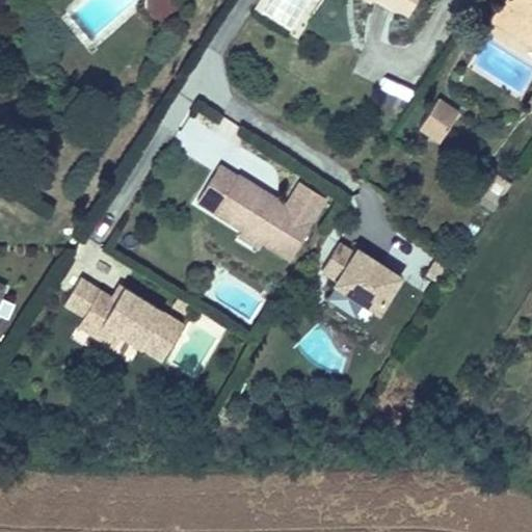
[(143,0),(142,15),(155,26),(171,9),(173,0),(143,0)]
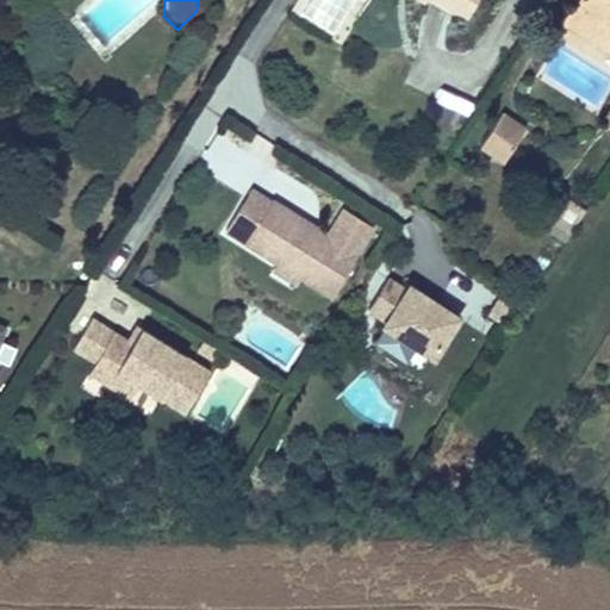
[(466,19),(479,0),(459,0),(453,10),(466,19)]
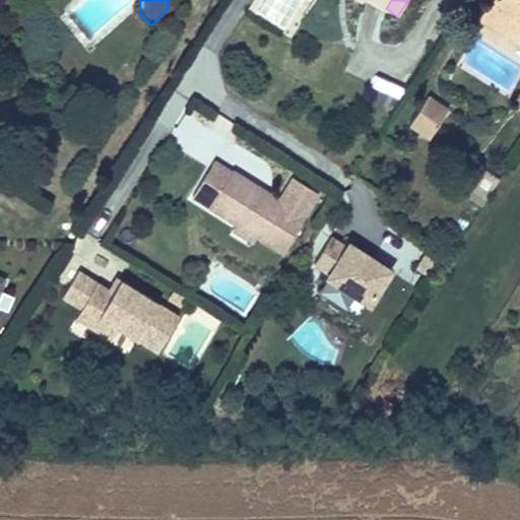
[(519,0),(486,0),(476,17),(519,45),(519,0)]
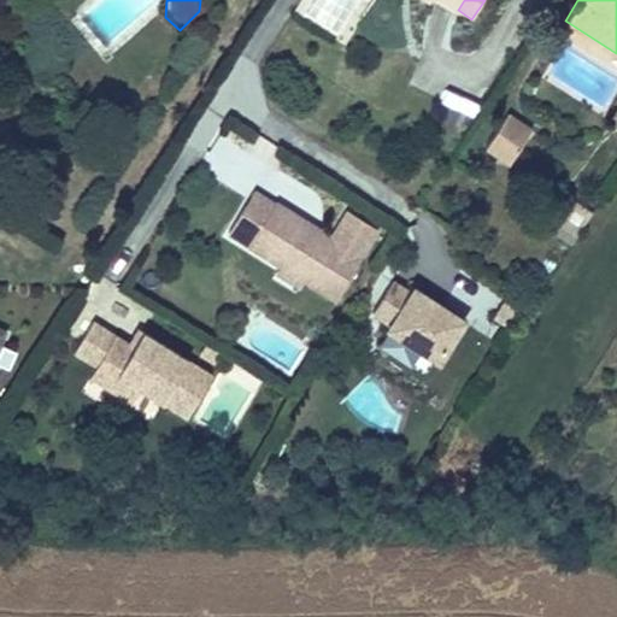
[(509,164),(530,133),(507,116),(483,147),(509,164)]
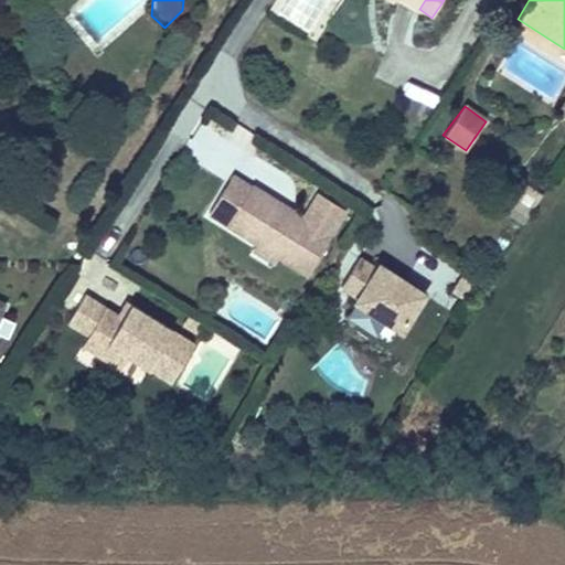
[(337,235),(258,184),(232,224),(260,243),(263,241),(285,254),(283,256),(311,275),(337,235)]
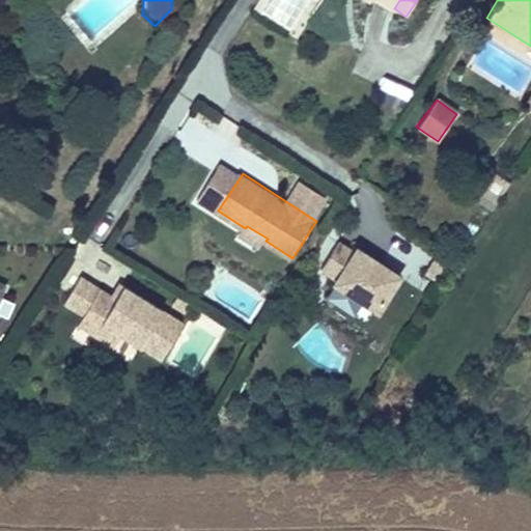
[(268,239),(247,226),(245,228),(242,233),(262,246),(266,241),(268,239)]
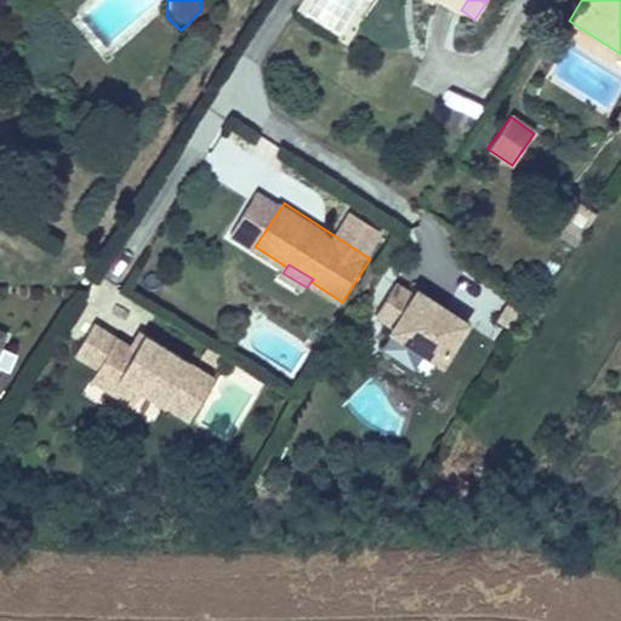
[(445,364),(472,323),(421,290),(417,295),(399,284),(380,314),(398,326),(394,331),(445,364)]
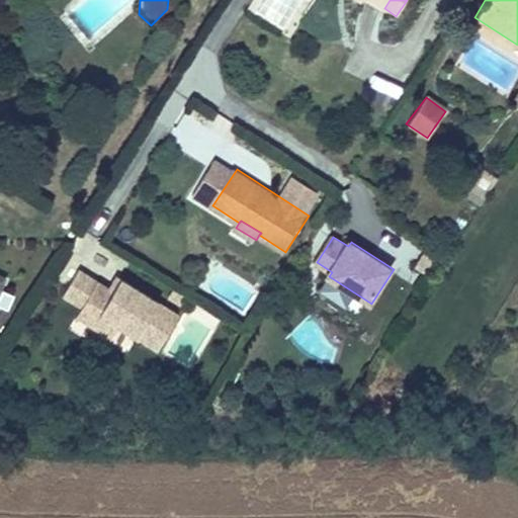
[(179,318),(121,280),(113,291),(109,289),(80,269),(63,296),(81,309),(76,318),(110,339),(117,328),(157,352),(179,318)]
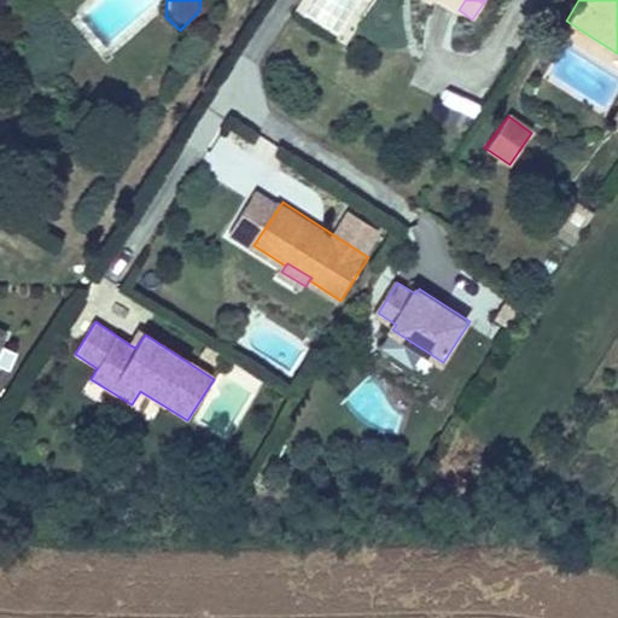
[(135,348),(145,334),(140,331),(130,345),(135,348)]
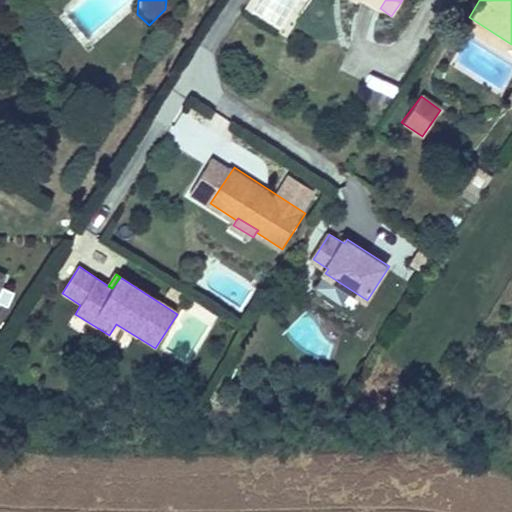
[(261,291),(266,283),(262,280),(258,277),(252,285),(261,291)]
